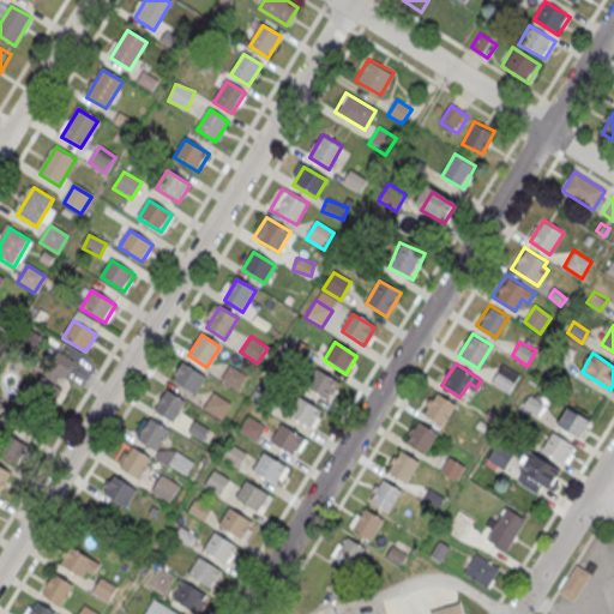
[(491,383),(503,363),(519,374),(507,393),(491,383)]
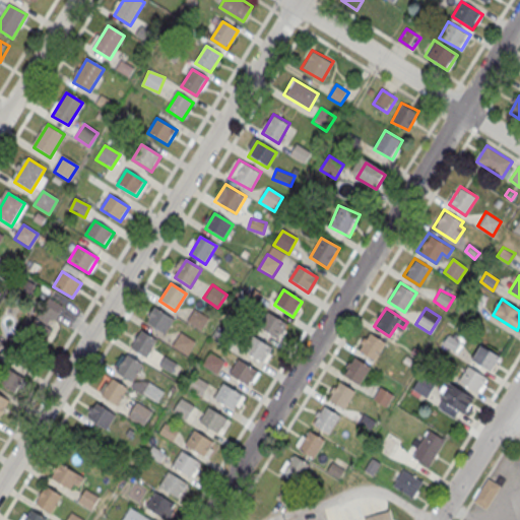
[(154,309),(174,320),(165,335),(145,323),(154,309)]
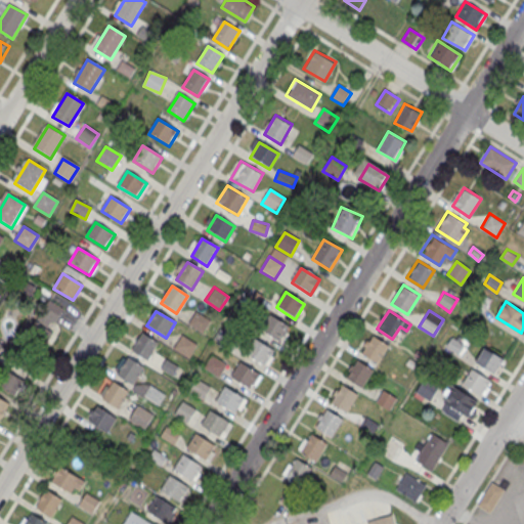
[(198,311),(212,320),(204,335),(188,325),(198,311)]
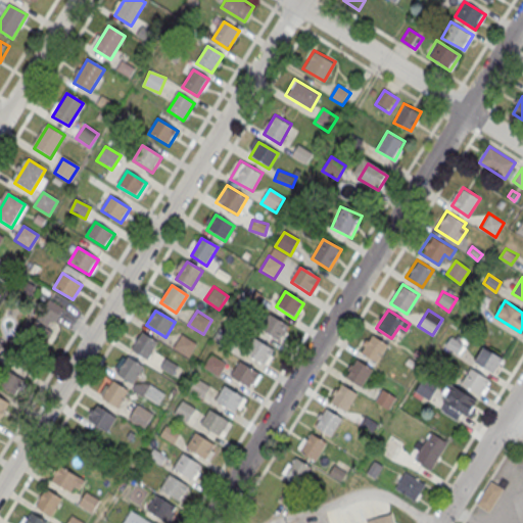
[(269,315),(287,326),(278,341),(259,330),(269,315)]
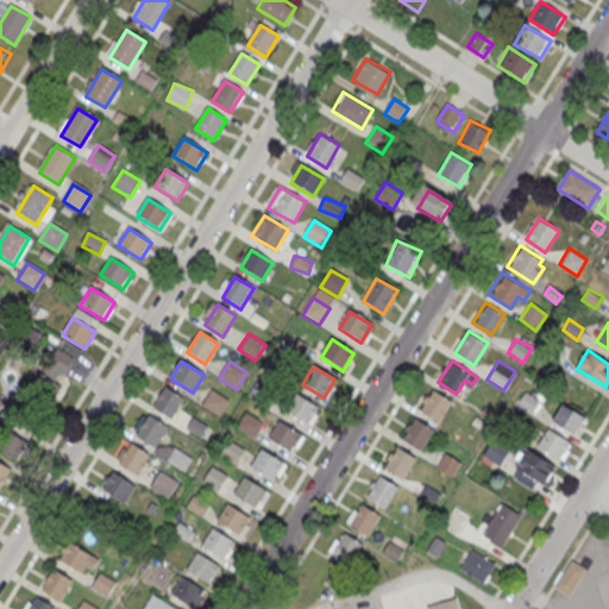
[(39,374),(62,388),(51,406),(29,391),(39,374)]
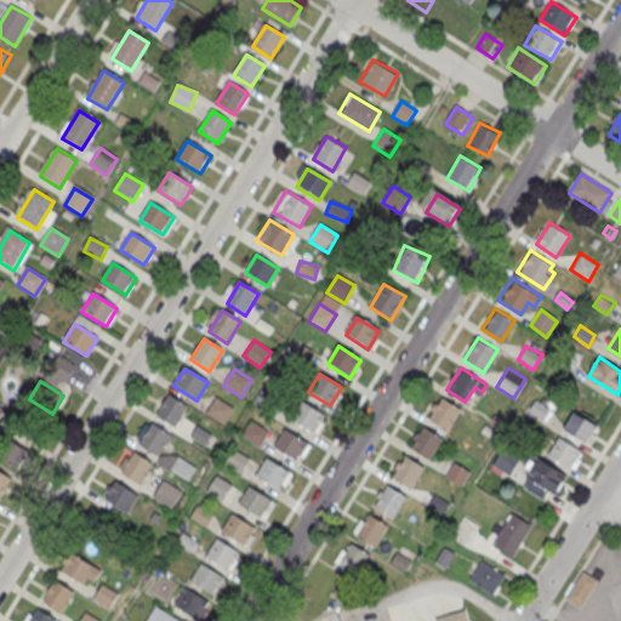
[(267,392),(285,403),(274,420),(257,409),(267,392)]
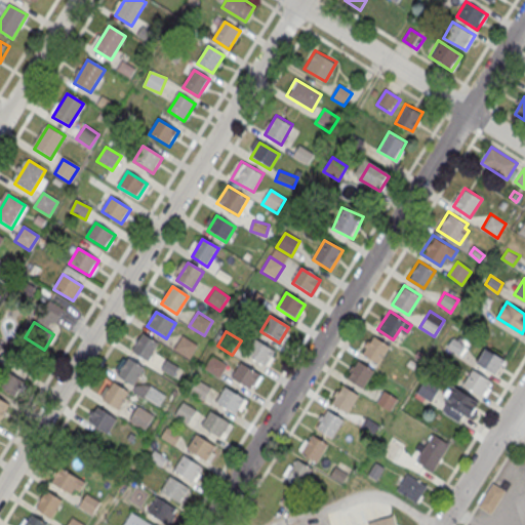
[(143,335),(158,345),(147,362),(131,353),(143,335)]
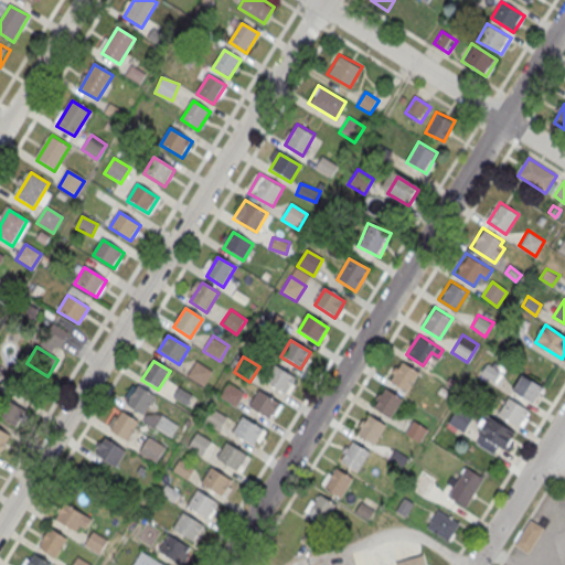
[(390,381),(402,361),(418,372),(406,391),(390,381)]
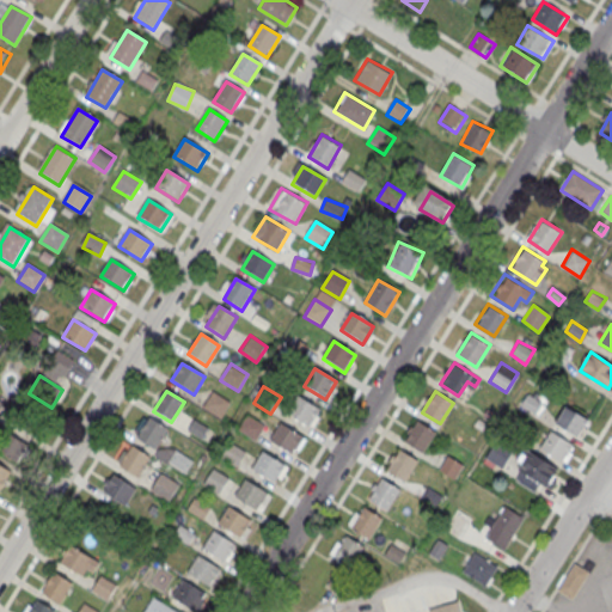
[(213,392),(231,403),(220,420),(203,409),(213,392)]
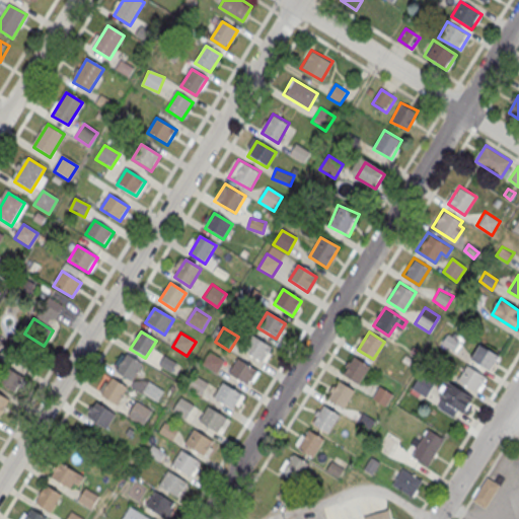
[(252,337),(272,348),(263,363),(243,352),(252,337)]
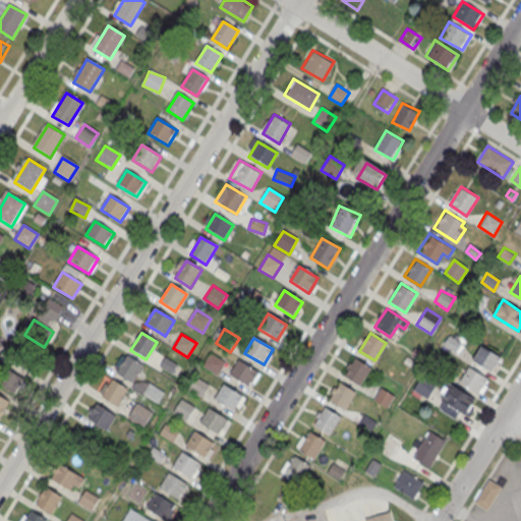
[(502,357),(481,345),(472,359),(493,373),(502,357)]
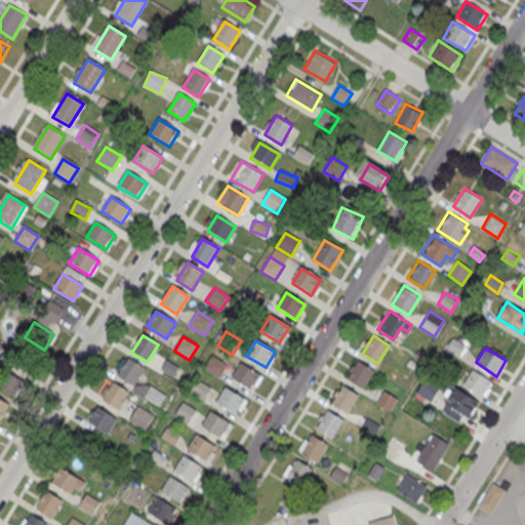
[(414,355),(417,350),(426,354),(421,360),(414,355)]
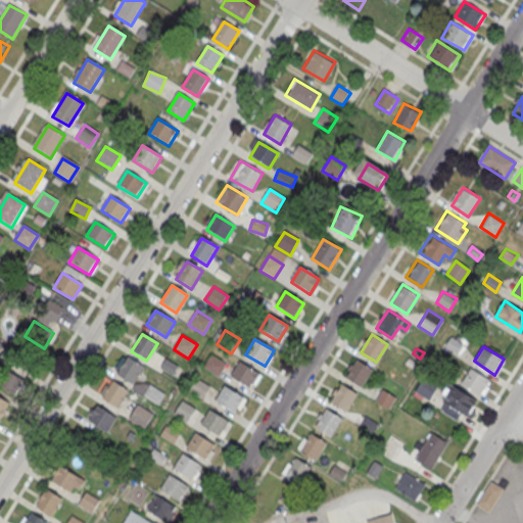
[(212,354),(227,364),(219,378),(203,370),(212,354)]
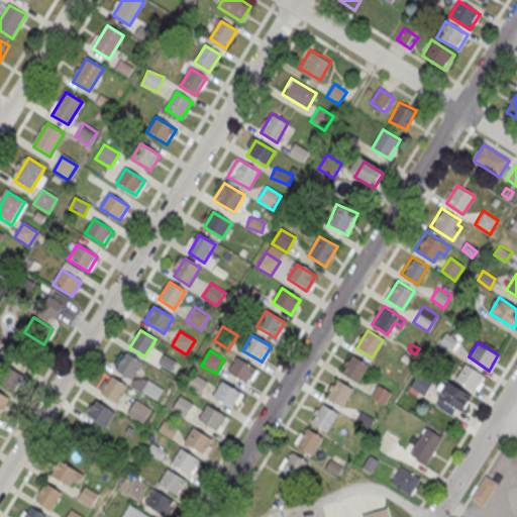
[(399,358),(403,352),(412,358),(409,366),(399,358)]
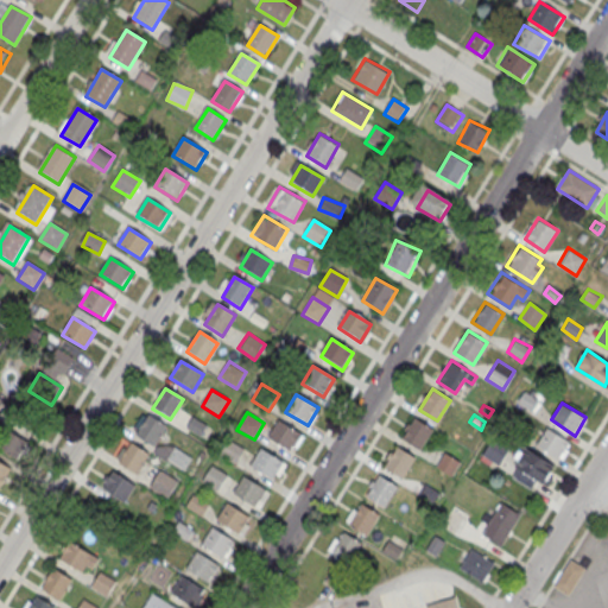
[(150,416),(168,428),(154,448),(137,436),(150,416)]
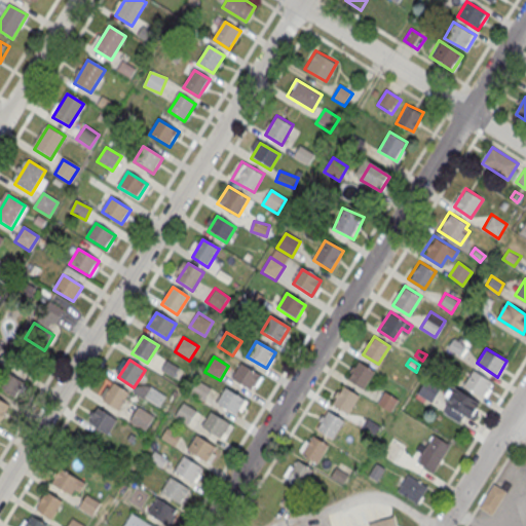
[(363,389),(374,371),(359,361),(347,379),(363,389)]
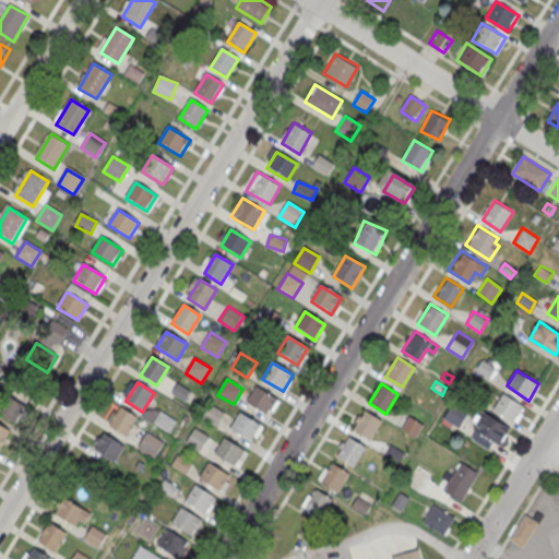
[(257,388),(277,400),(268,416),(247,404),(257,388)]
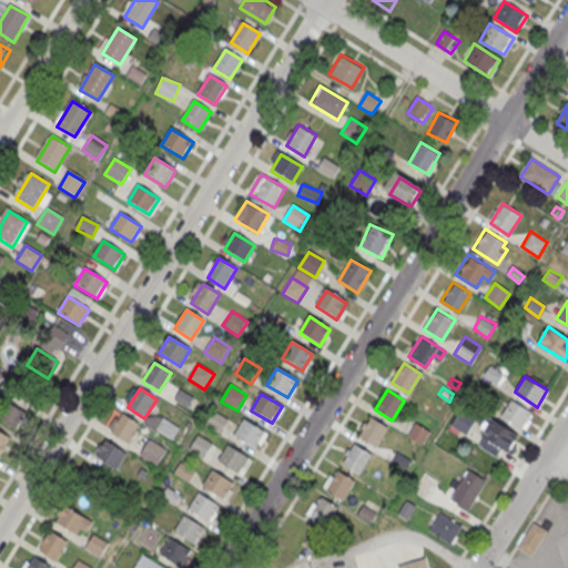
[(531,412),(505,395),(494,411),(523,428),(531,412)]
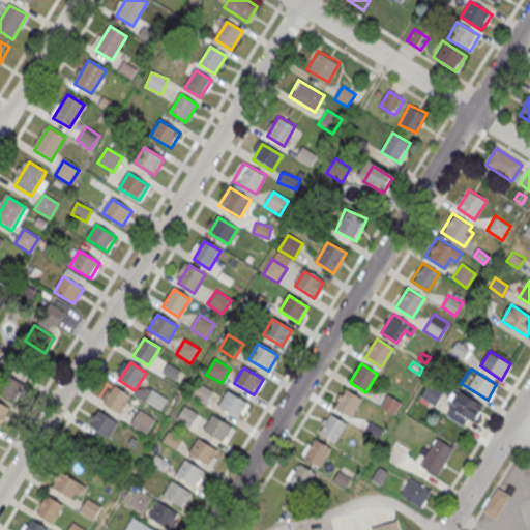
[(0,381),(4,375),(24,386),(15,402),(0,392),(0,381)]
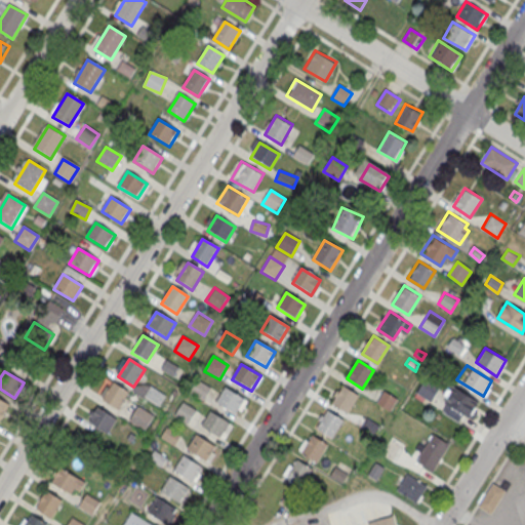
[(430,400),(415,392),(427,375),(441,385),(430,400)]
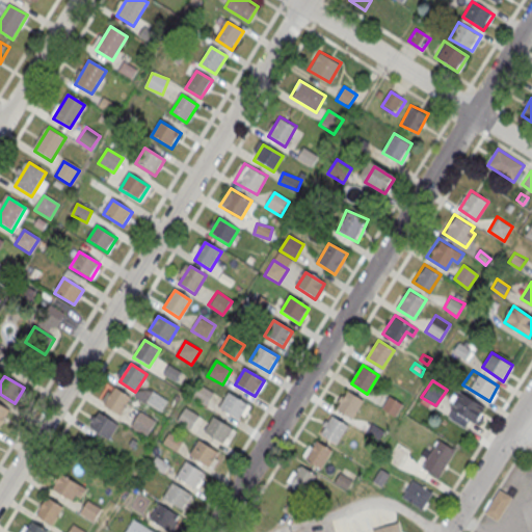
[(200,384),(214,394),(206,408),(190,399),(200,384)]
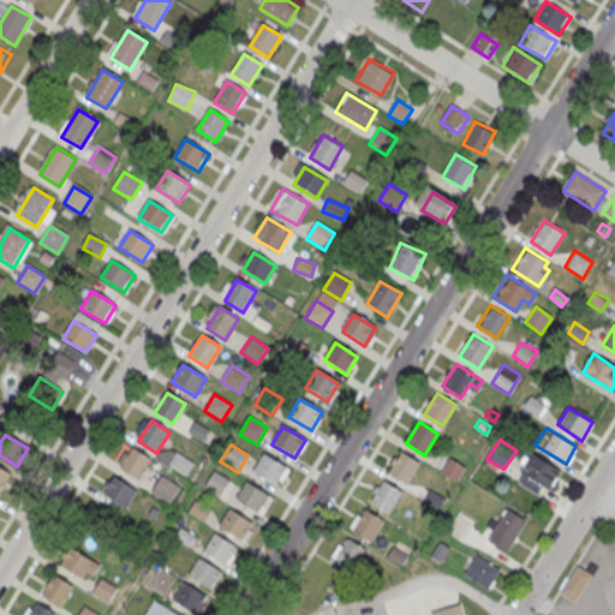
[(560,469),(526,447),(523,454),(527,458),(520,469),(549,488),(560,469)]
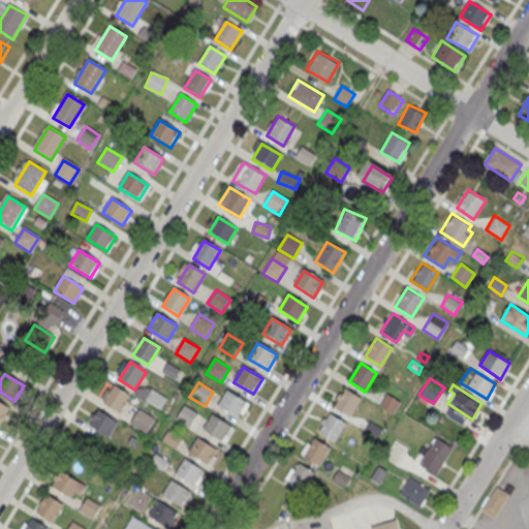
[(114,386),(129,396),(118,413),(102,404),(114,386)]
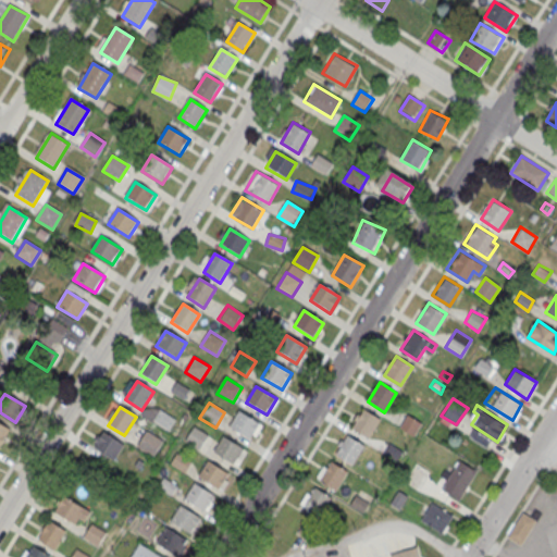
[(351,428),(363,407),(380,418),(367,437),(351,428)]
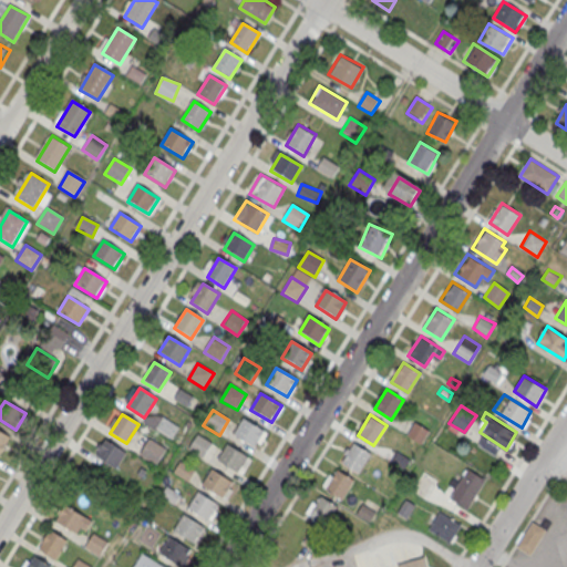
[(244,419),(264,432),(254,449),(234,435),(244,419)]
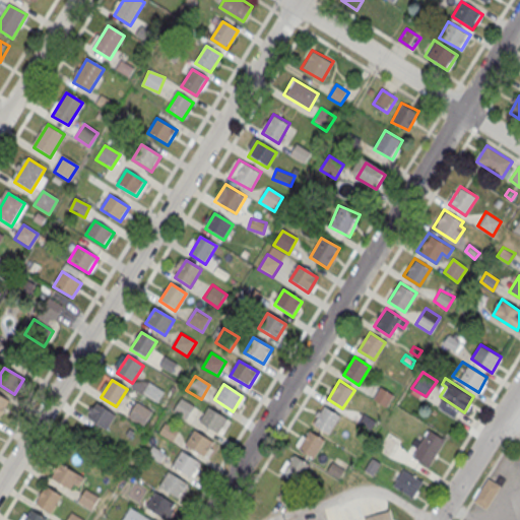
[(373,399),(381,386),(394,395),(385,407),(373,399)]
